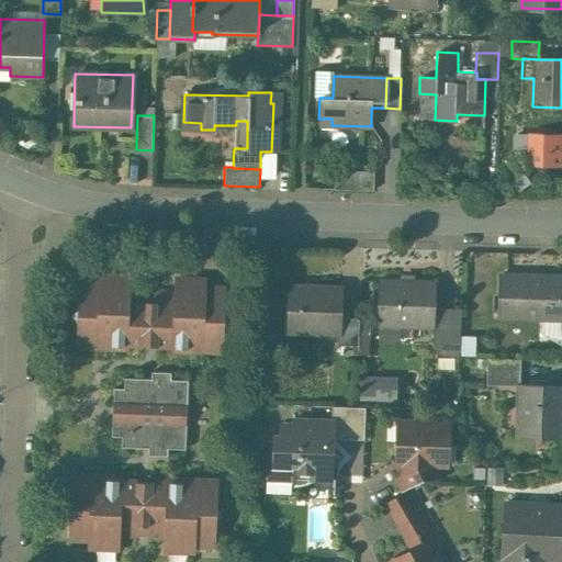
[(339,187),(374,188),(375,169),(339,169),(339,187)]
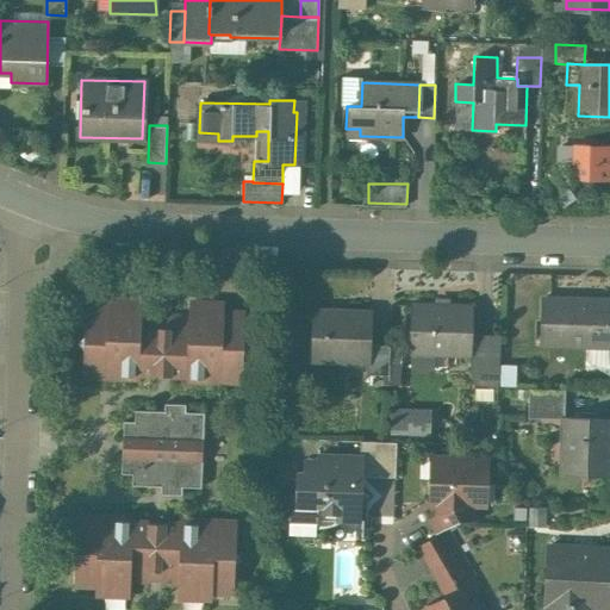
[(609,300),(541,299),(540,343),(609,346),(609,300)]
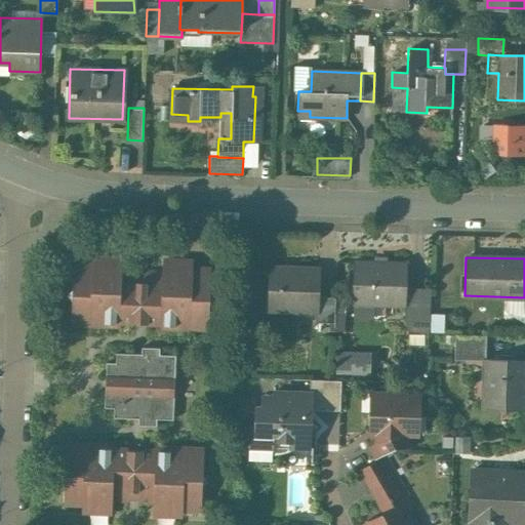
[(165,260),(162,260),(162,271),(147,270),(147,275),(136,275),(136,270),(121,269),(122,258),(119,258),(119,266),(73,264),(72,288),(68,292),(68,294),(72,298),(71,322),(89,322),(89,324),(101,325),(101,323),(119,323),(119,322),(160,323),(160,325),(178,326),(178,328),(190,328),(190,326),(208,327),(209,305),(213,300),(213,298),(209,293),(210,269),(165,268),(165,260)]
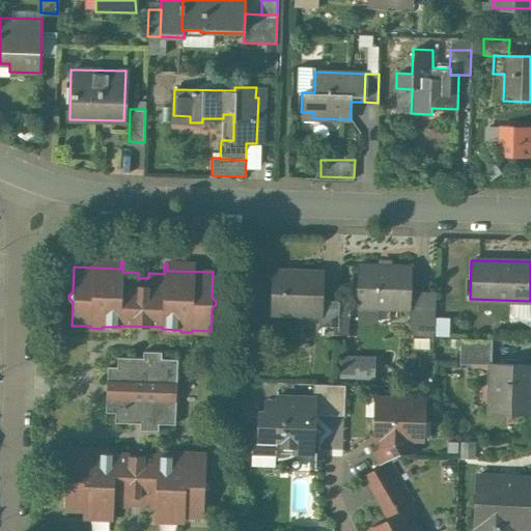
[(410,267),(358,264),(357,307),(409,309),(410,291),(410,267)]
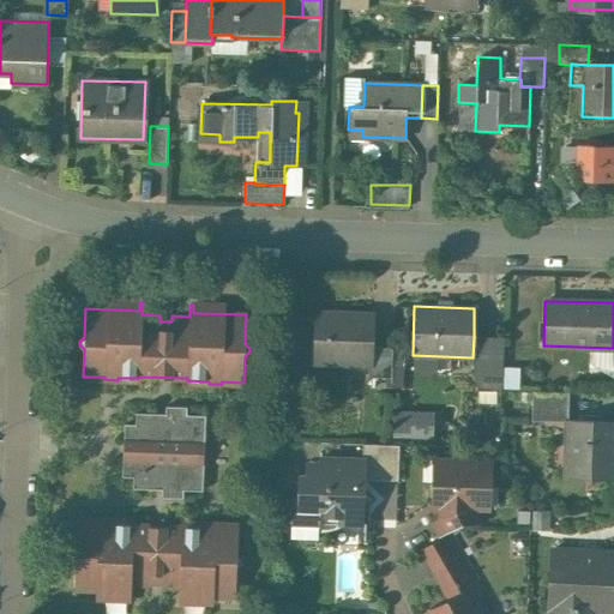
[(373,314),(314,312),(313,362),(368,363),(372,363),(372,347),(373,314)]
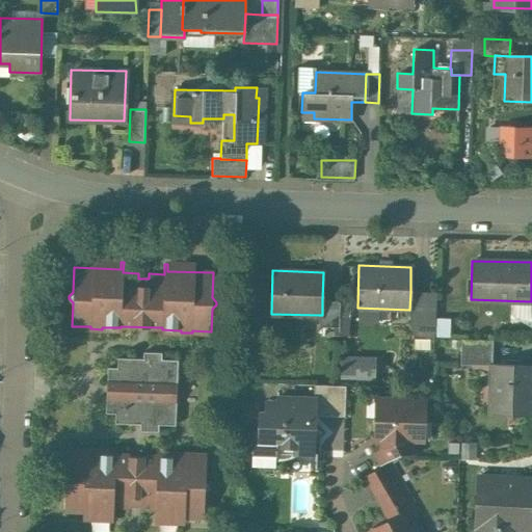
[(435,292),(410,292),(409,310),(409,325),(434,326),(435,292)]
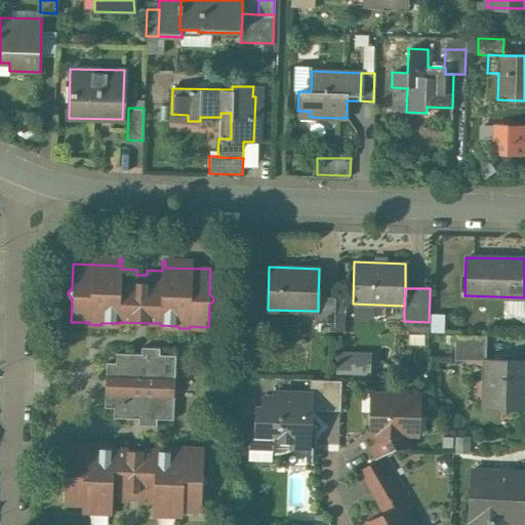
[(335,297),(318,296),(318,311),(315,311),(315,322),(334,323),(335,297)]
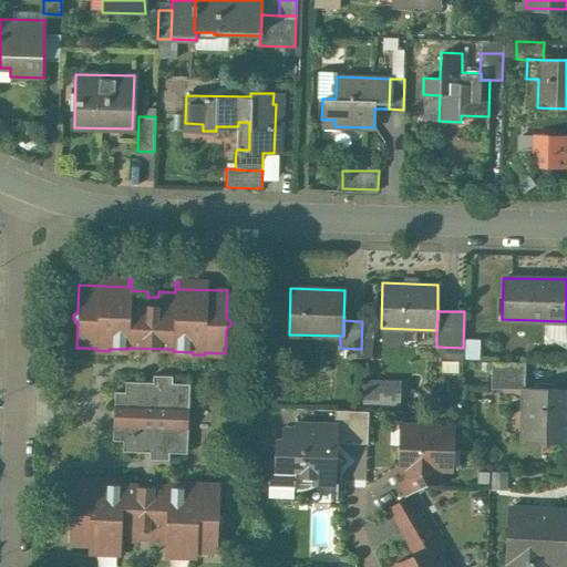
[(525,362),(492,361),(491,388),(524,389),(525,362)]
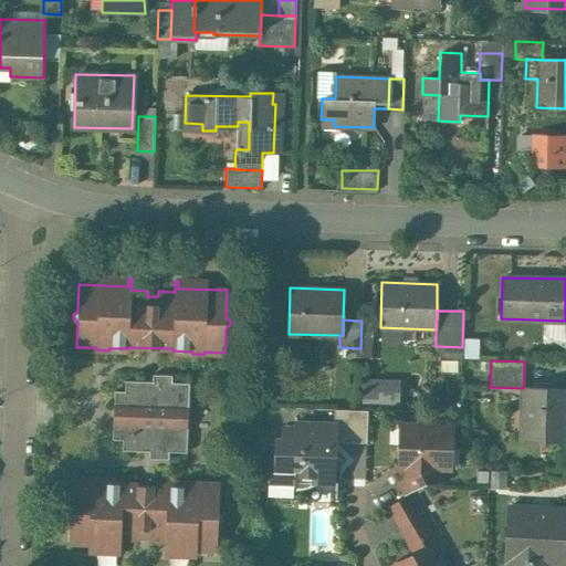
[(152,381),(125,380),(124,391),(114,390),(112,439),(123,439),(122,450),(149,451),(149,458),(168,459),(168,451),(187,452),(187,429),(181,429),(182,405),(188,406),(189,383),(171,381),(171,375),(153,374),(152,381)]
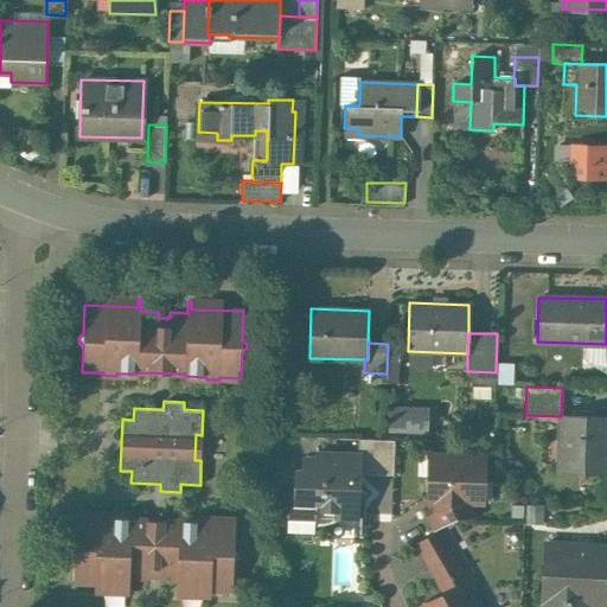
[(606,417),(561,416),(560,470),(606,471),(606,417)]
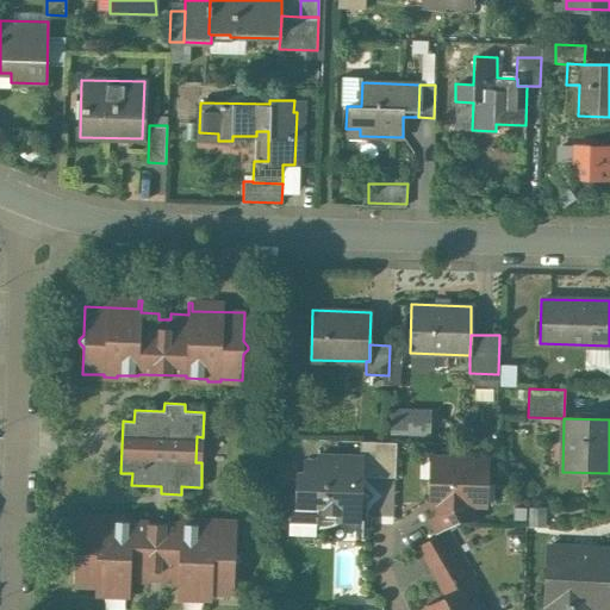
[(396,442),(360,441),(359,458),(361,458),(360,475),(394,477),(396,442)]
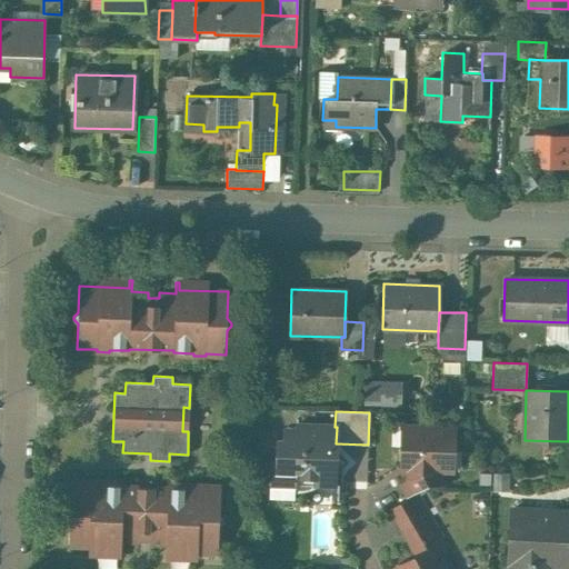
[(315,431),(285,430),(285,447),(278,447),(277,465),(270,465),(269,498),(295,499),(296,476),(335,477),(336,470),(343,462),(336,455),(336,443),(337,427),(335,427),(315,426),(315,431)]
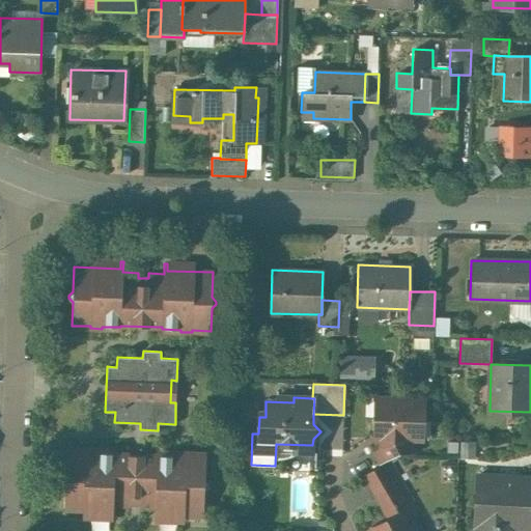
[(423,399),(375,398),(374,437),(387,437),(386,443),(372,451),(380,464),(399,452),(415,453),(415,452),(406,451),(407,438),(422,438),(422,434),(426,434),(426,422),(422,422),(423,399)]
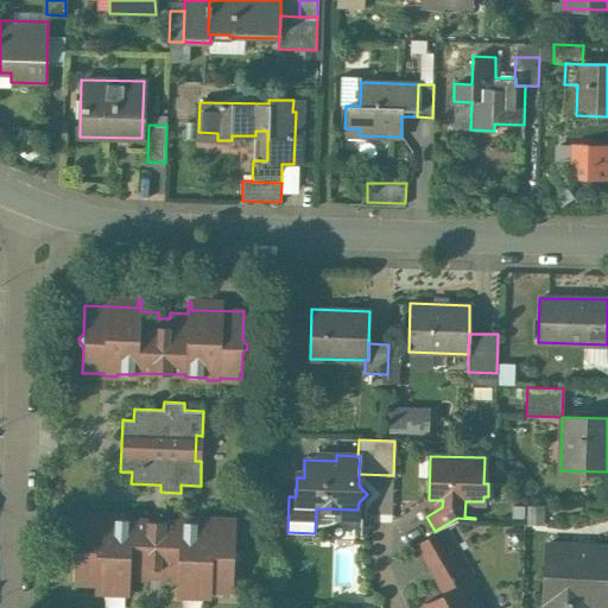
[(214,518),(201,518),(201,520),(179,519),(179,521),(132,519),(132,517),(111,517),(111,514),(97,513),(97,515),(76,514),(75,542),(70,546),(69,549),(75,555),(74,583),(126,584),(126,593),(130,593),(130,581),(147,582),(147,576),(159,576),(159,582),(177,583),(176,595),(179,595),(179,587),(233,589),(234,561),(239,556),(239,553),(234,549),(235,521),(214,520),(214,518)]
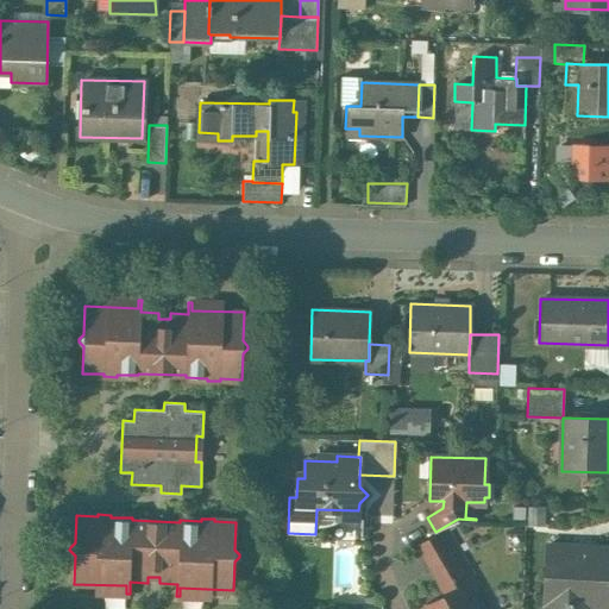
[(445,528),(419,542),(434,570),(460,556),(445,528)]
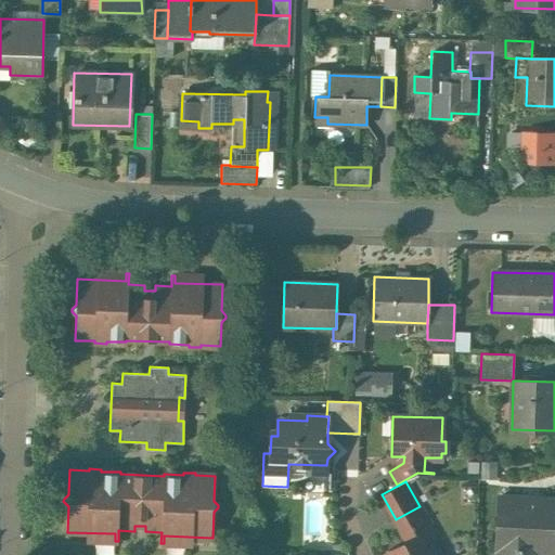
[(543,498),(499,495),(495,551),(498,551),(498,554),(520,554),(521,552),(554,553),(554,549),(554,501),(543,501),(543,498)]
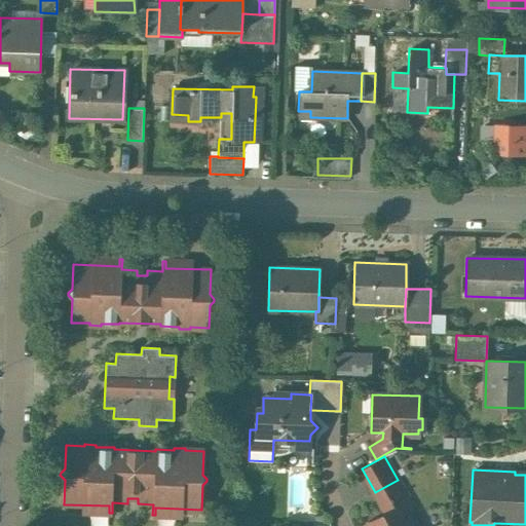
[(375,492),(374,493),(385,514),(404,503),(408,511),(414,508),(398,480),(375,492)]
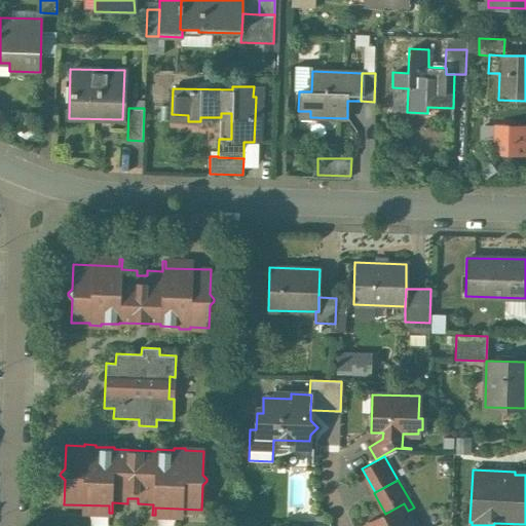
[(385,514),(363,525),(416,525),(408,511),(404,503),(385,514)]
